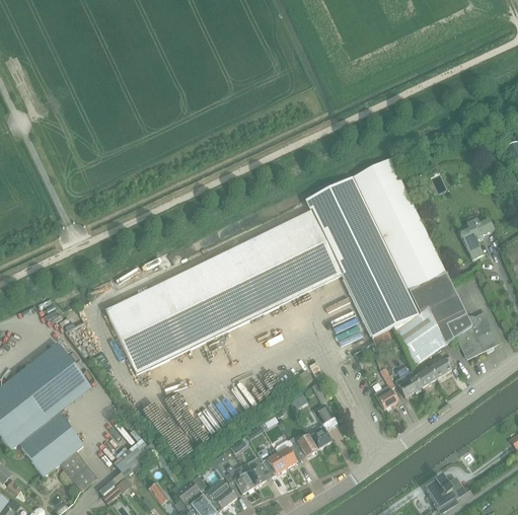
[(500,107),(506,121),(510,119),(503,105),(500,107)]
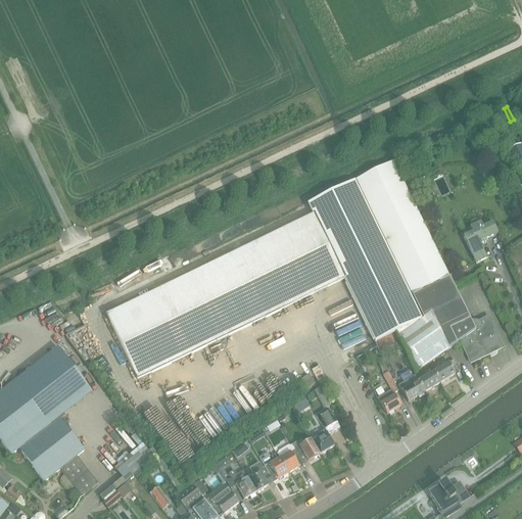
[(520,164),(521,163),(521,141),(511,146),(520,164)]
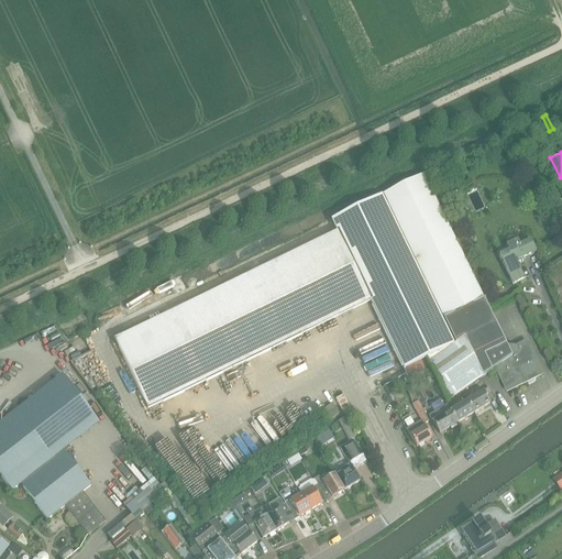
[(431,363),(445,399),(462,388),(484,373),(495,365),(508,387),(526,380),(525,377),(532,373),(533,375),(542,371),(527,339),(517,343),(516,343),(516,344),(515,344),(515,346),(515,347),(515,348),(516,350),(513,352),(485,296),(425,173),(332,217),(337,226),(113,337),(149,408),(373,297),(410,372),(431,363)]
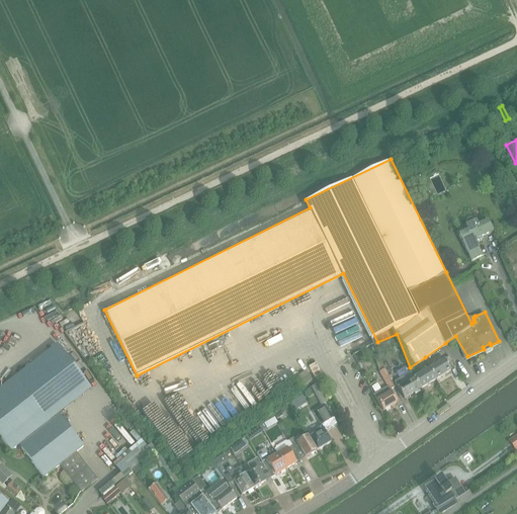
[(457,228),(468,249),(472,258),(485,253),(477,237),(478,238),(479,239),(480,239),(481,239),(482,238),(482,237),(483,237),(483,236),(482,235),(494,229),(487,213),(477,219),(477,218),(476,217),(475,216),(474,216),(472,216),(471,216),(470,216),(469,216),(468,217),(467,218),(466,219),(466,220),(466,221),(466,222),(467,223),(457,228)]
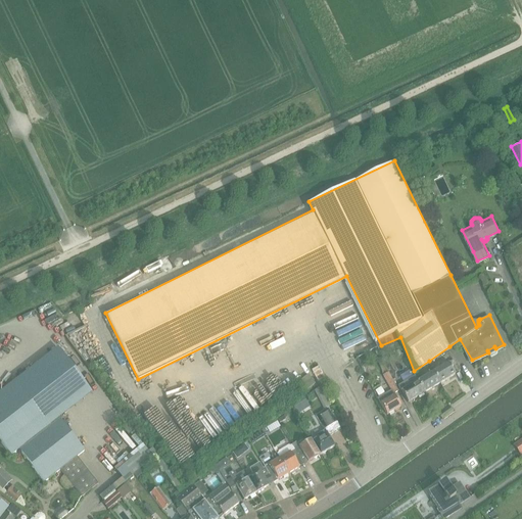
[(369,337),(358,348),(364,355),(375,343),(369,337)]
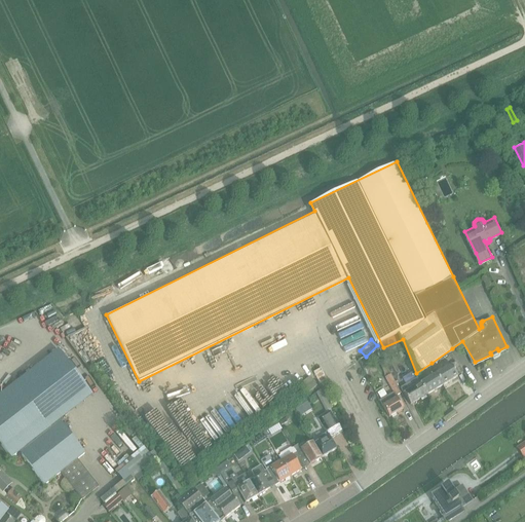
[(0,393),(0,439),(12,455),(21,449),(45,482),(62,470),(83,497),(100,484),(78,456),(85,450),(61,417),(94,393),(60,347),(0,393)]
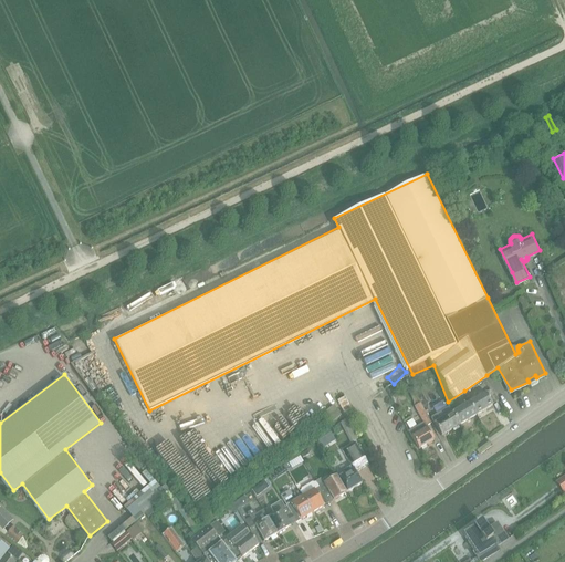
[(470,399),(478,412),(494,402),(493,402),(499,398),(492,387),(487,391),(487,389),(470,399)]
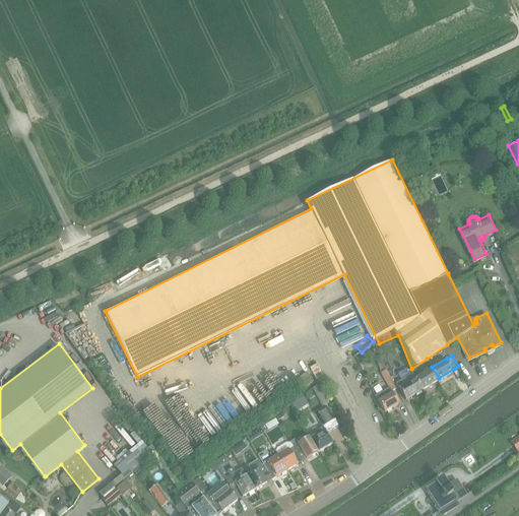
[(318,362),(311,365),(317,376),(323,373),(318,362)]
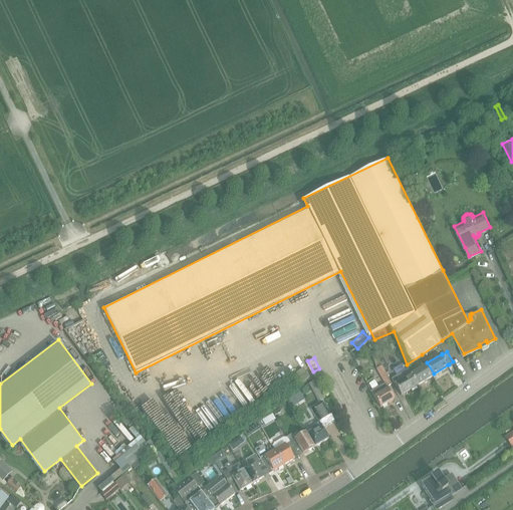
[(412,371),(419,383),(434,373),(427,362),(412,371)]
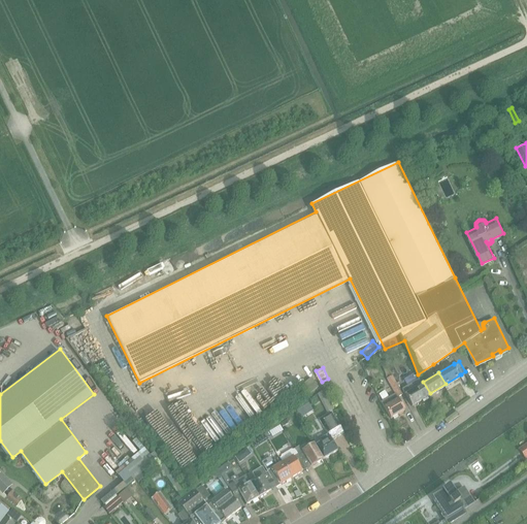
[(403,391),(398,383),(392,373),(387,377),(396,391),(382,399),(392,416),(406,407),(398,394),(403,391)]
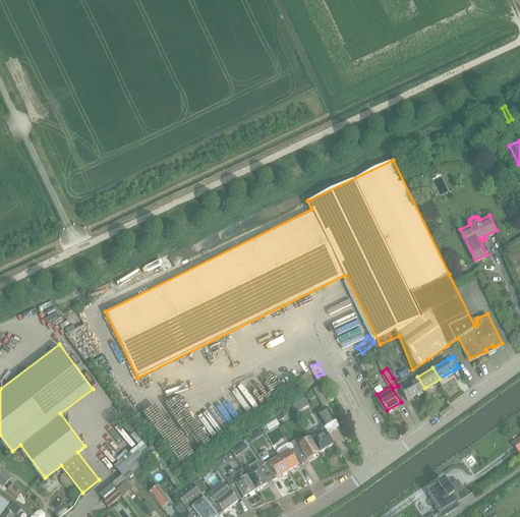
[(307,385),(314,380),(307,369),(300,376),(307,385)]
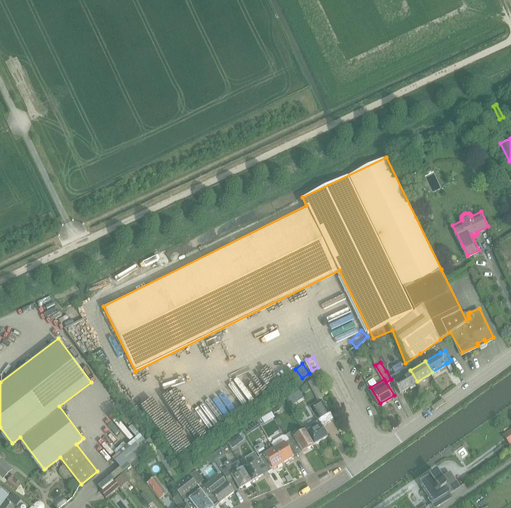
[(406,365),(391,374),(394,380),(400,391),(417,381),(410,370),(406,365)]
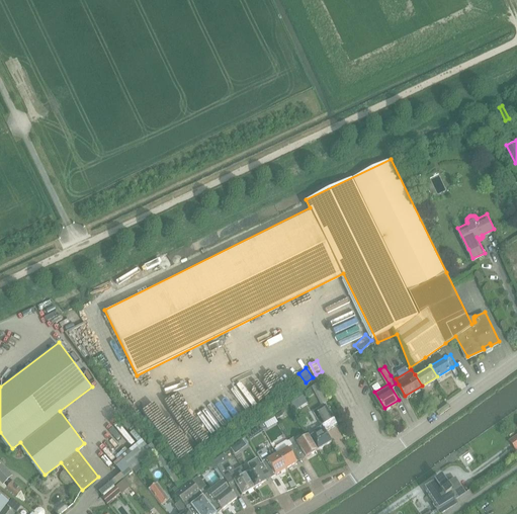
[(313,383),(322,402),(327,399),(328,399),(319,380),(318,381),(313,383)]
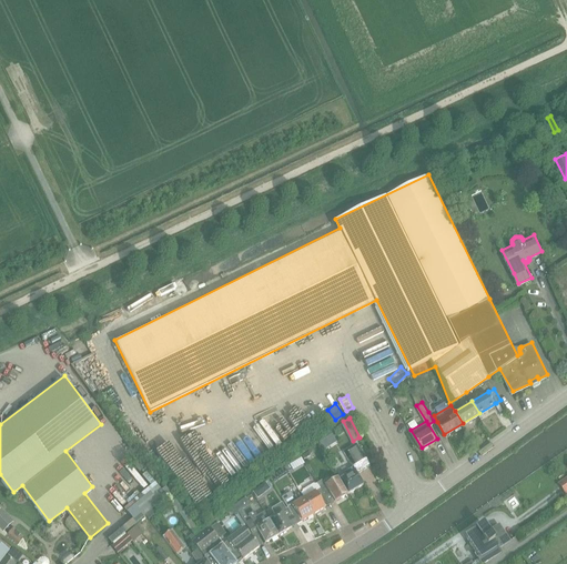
[(326,435),(320,439),(325,446),(332,443),(326,435)]
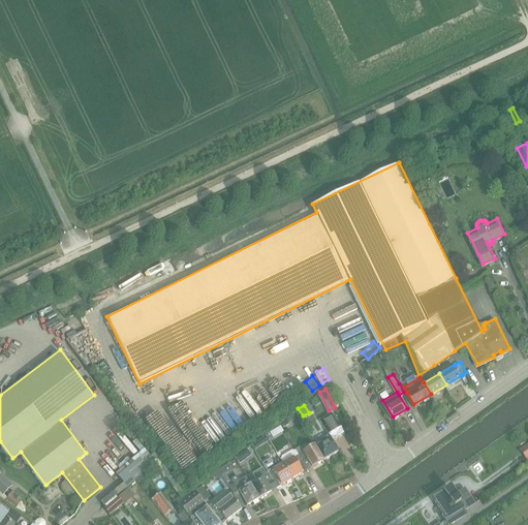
[(341,415),(335,419),(338,425),(344,422),(341,415)]
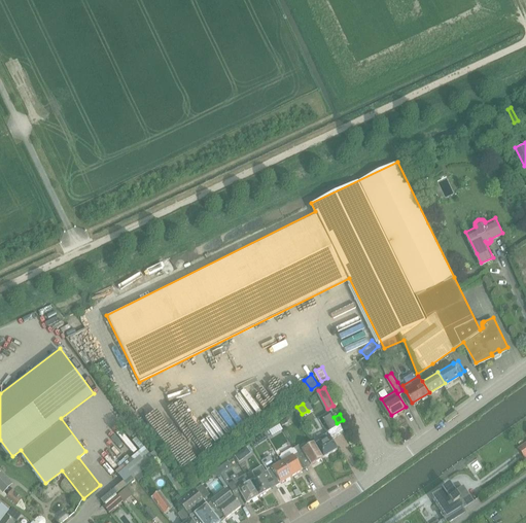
[(314,440),(323,455),(338,447),(331,437),(341,431),(334,419),(324,425),(328,431),(314,440)]
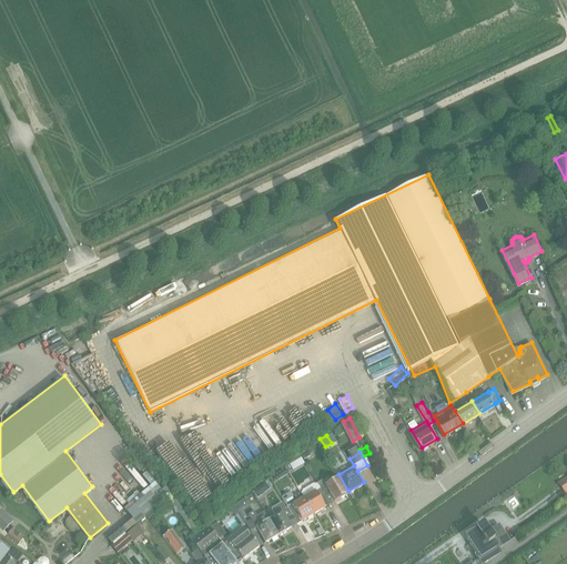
[(371,476),(377,474),(374,466),(368,469),(371,476)]
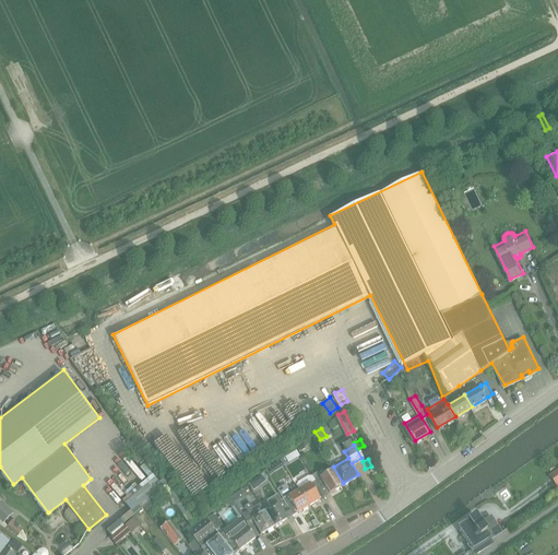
[(133,503),(161,476),(146,461),(118,487),(133,503)]
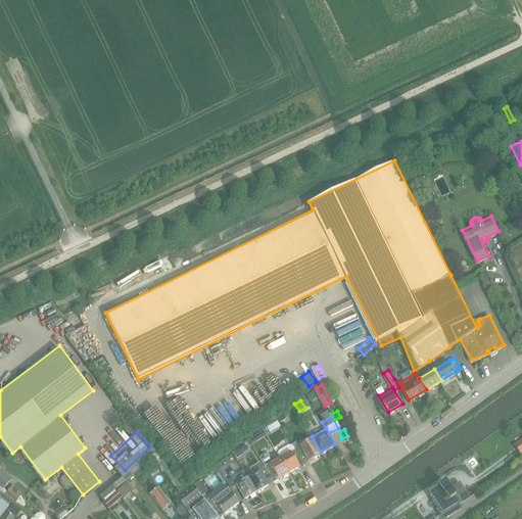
[(292,441),(293,442),(304,462),(321,452),(312,436),(300,443),(297,438),(292,441)]
